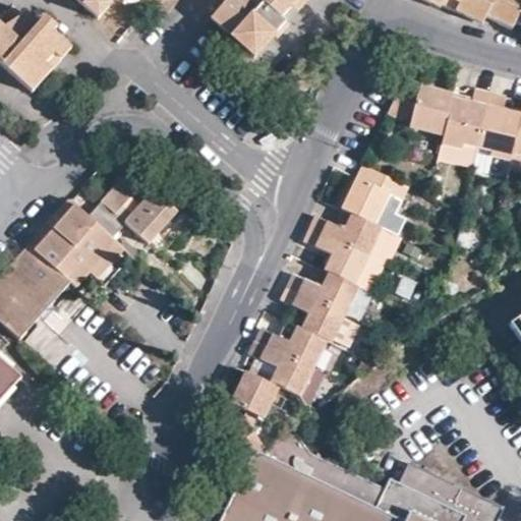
[(77,0),(97,17),(108,4),(105,1),(105,0),(77,0)]
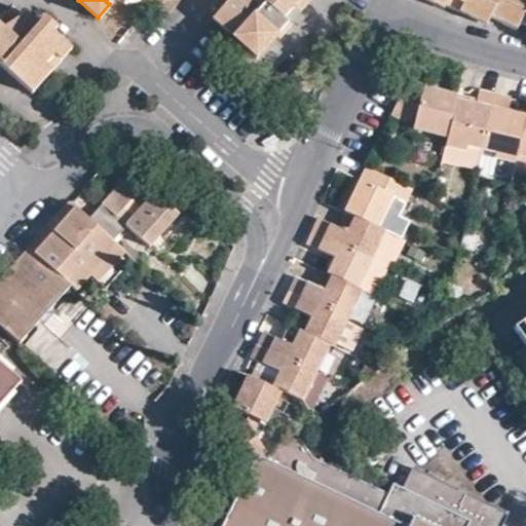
[(226,0),(217,10),(238,31),(232,37),(255,58),(275,35),(287,22),(283,17),(297,0),(226,0)]
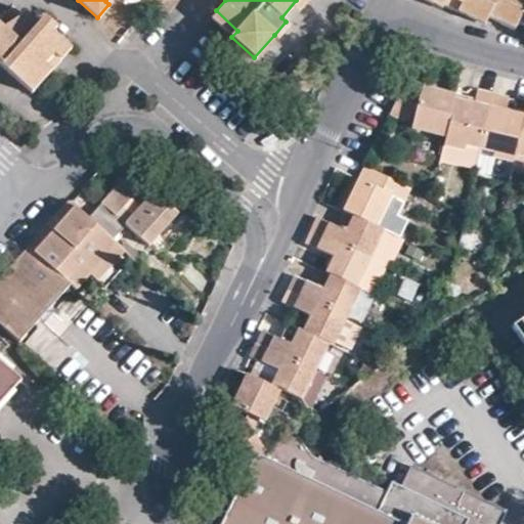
[(523,0),(435,0),(442,3),(456,10),(460,2),(486,15),(514,29),(517,22),(523,24),(523,0)]
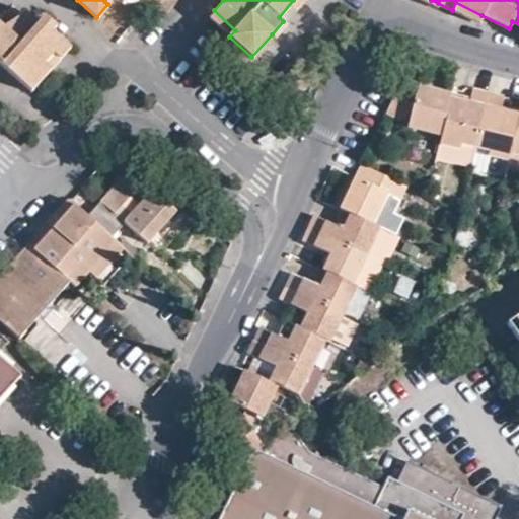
[(36,23),(24,13),(8,31),(0,23),(0,63),(30,91),(50,69),(44,64),(54,53),(63,42),(40,20),(36,23)]
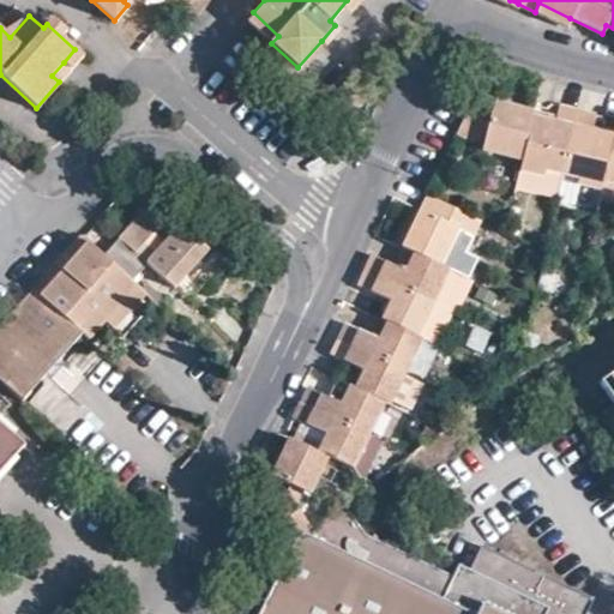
[(497,103),(476,91),(456,132),(483,145),(482,150),(522,160),(533,115),(534,112),(497,103)]
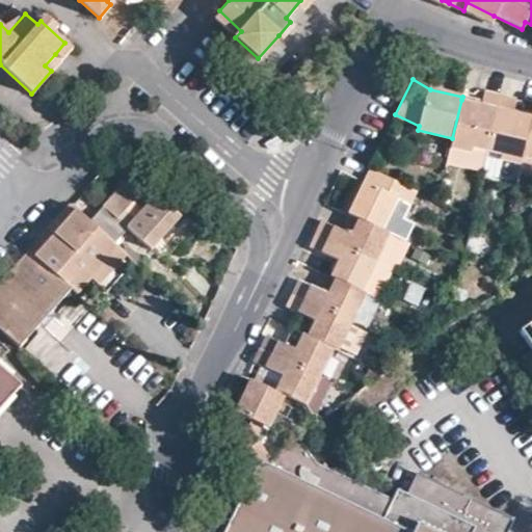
[(461,100),(452,138),(451,147),(471,152),(473,147),(487,150),(500,96),(485,92),(481,105),(461,100)]
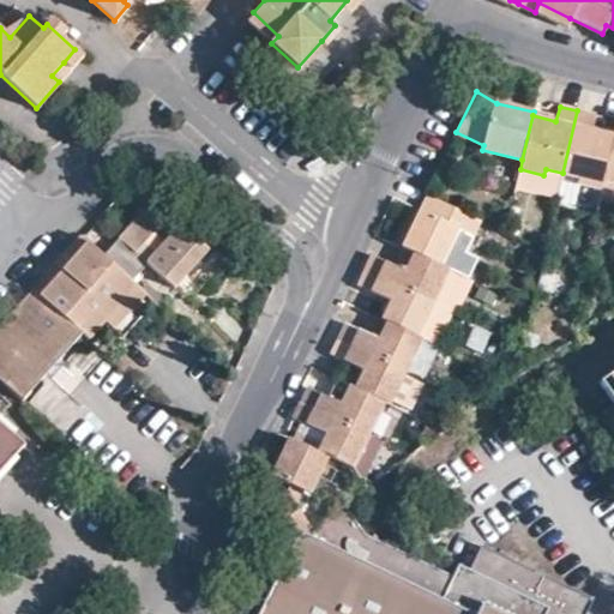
[(595,115),(577,110),(563,173),(581,176),(579,184),(602,188),(606,180),(613,139),(613,134),(591,130),(595,115)]
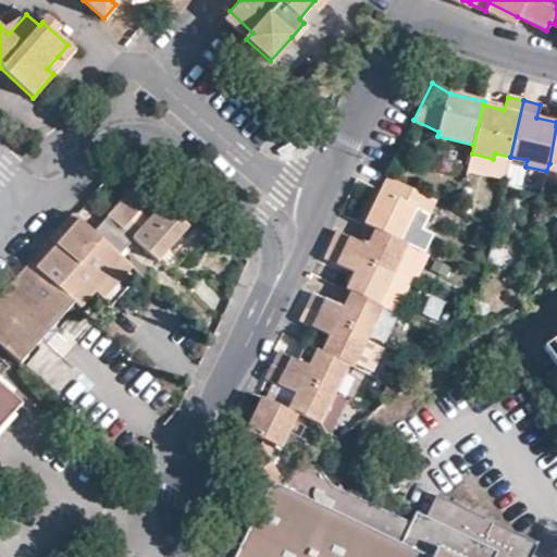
[(489,176),(493,159),(472,153),(468,171),(489,176)]
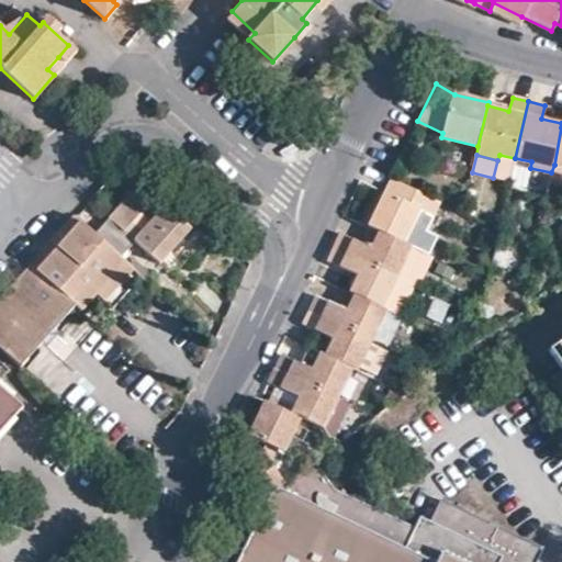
[(531,161),(515,158),(509,182),(526,186),(530,168),(531,161)]
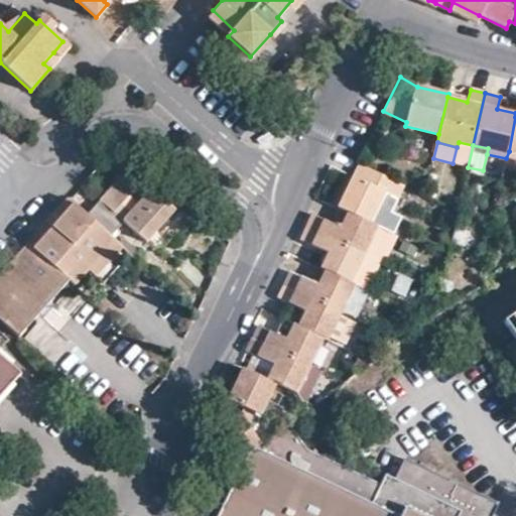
[(404,183),(359,162),(339,207),(348,212),(371,223),(385,191),(397,198),(404,183)]
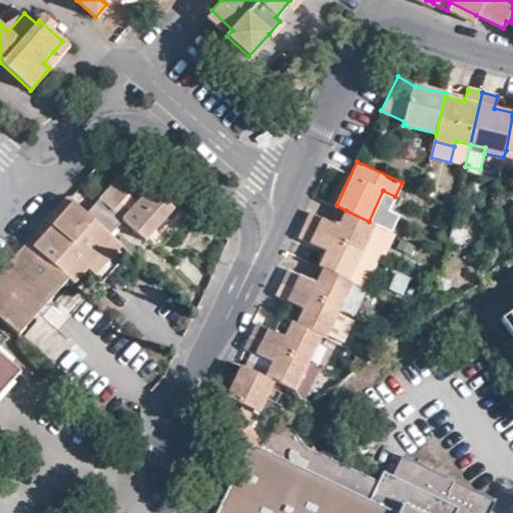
[(120,175),(85,214),(109,235),(123,219),(147,240),(175,207),(151,186),(136,202),(130,210),(121,203),(128,195),(134,188),(120,175)]
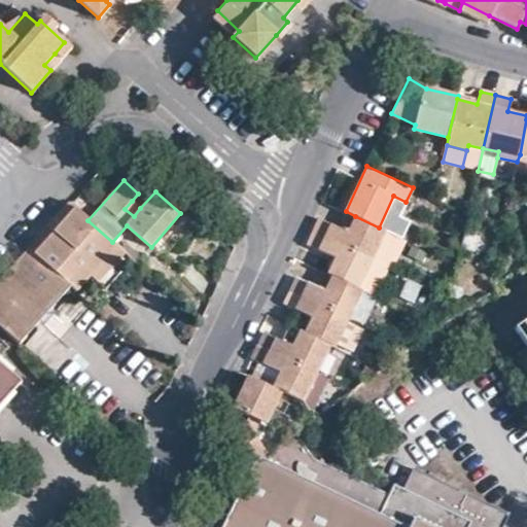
[(134,216),(140,208),(132,201),(125,209),(134,216)]
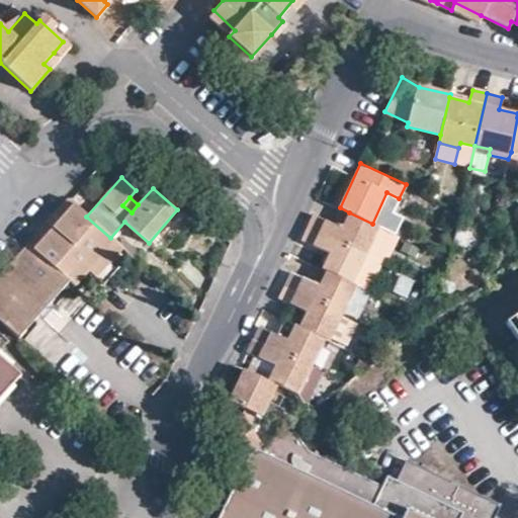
[(86,217),(68,201),(60,210),(67,217),(56,230),(54,228),(33,251),(71,282),(75,287),(89,271),(115,242),(110,238),(86,217)]
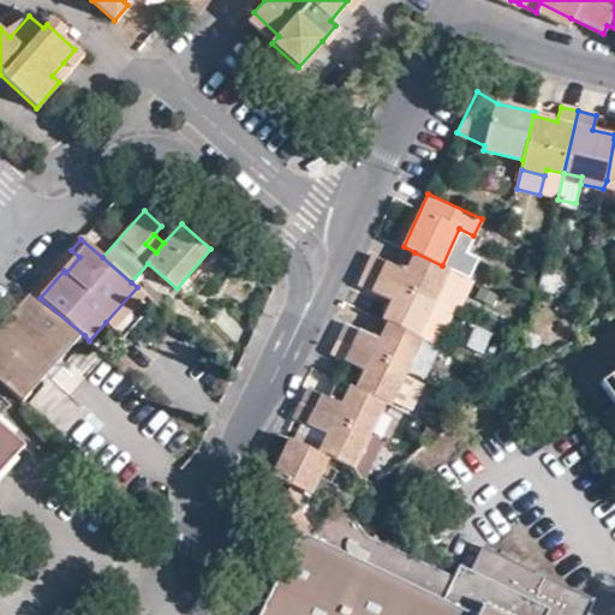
[(415,252),(404,246),(394,263),(407,270),(415,252)]
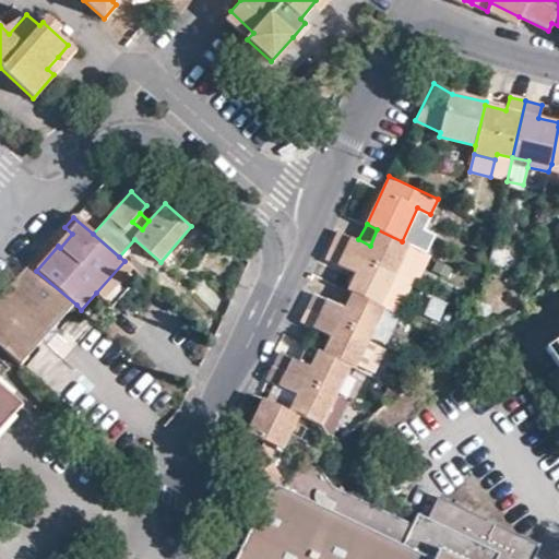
[(72,234),(64,227),(58,234),(52,241),(58,246),(60,248),(72,234)]
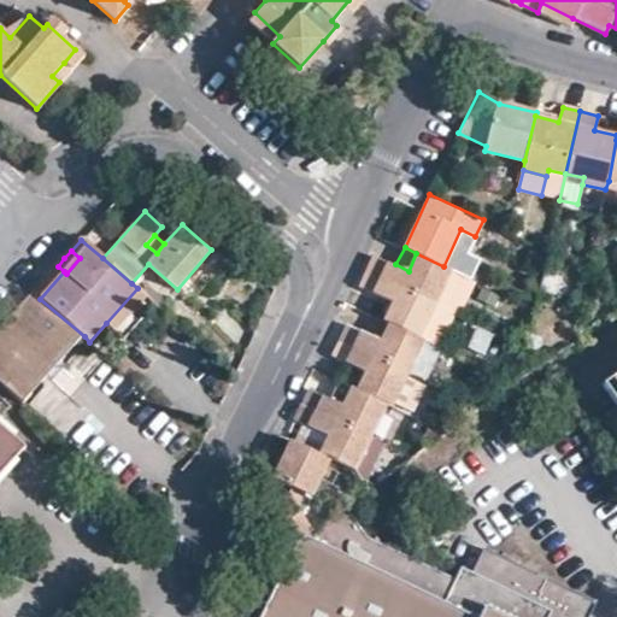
[(444,266),(416,253),(409,271),(395,264),(375,254),(366,270),(435,303),(451,269),(444,266)]
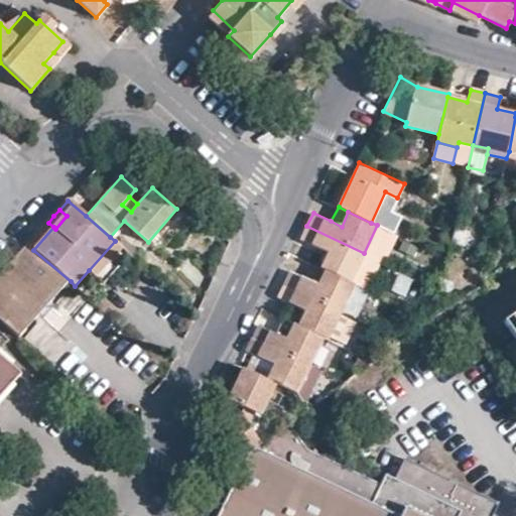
[(28,245),(33,250),(53,227),(48,223),(28,245)]
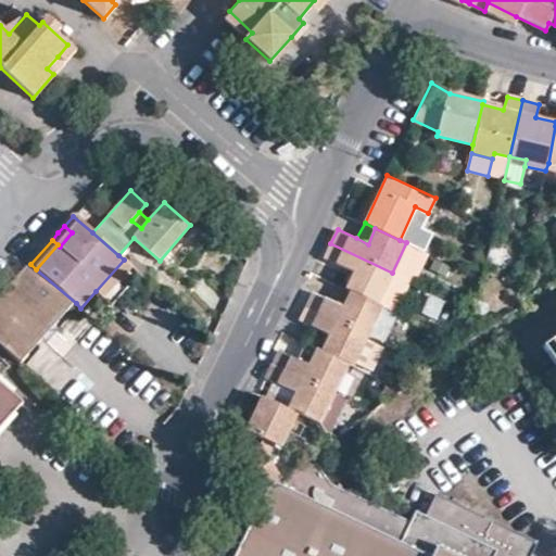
[(378,303),(392,273),(330,243),(325,257),(354,272),(346,289),(351,291),(378,303)]
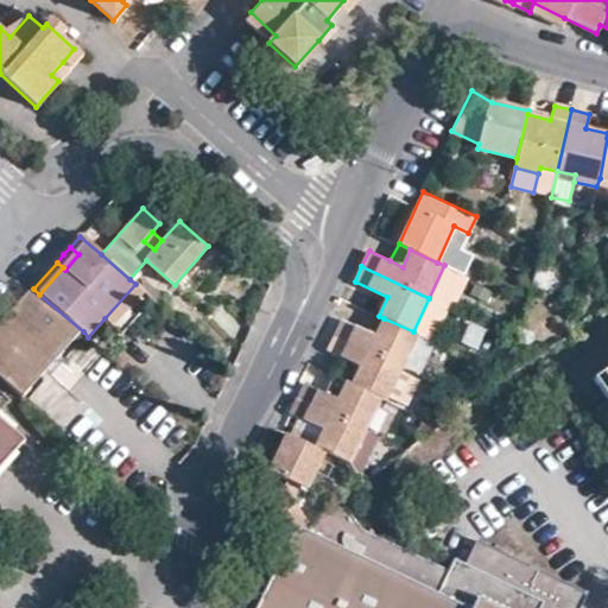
[(114,327),(145,293),(135,284),(105,318),(114,327)]
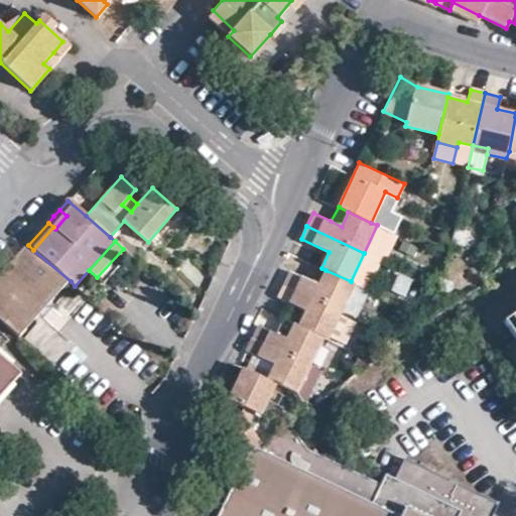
[(0,320),(20,339),(71,281),(33,250),(28,245),(1,275),(0,276),(0,320)]
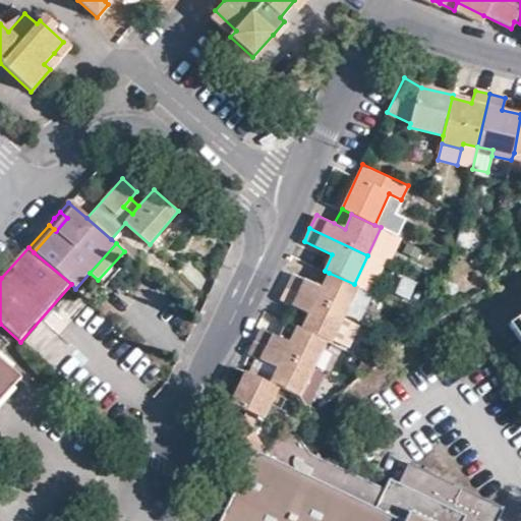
[(359,287),(354,284),(329,273),(322,287),(294,274),(288,286),(345,314),(359,287)]
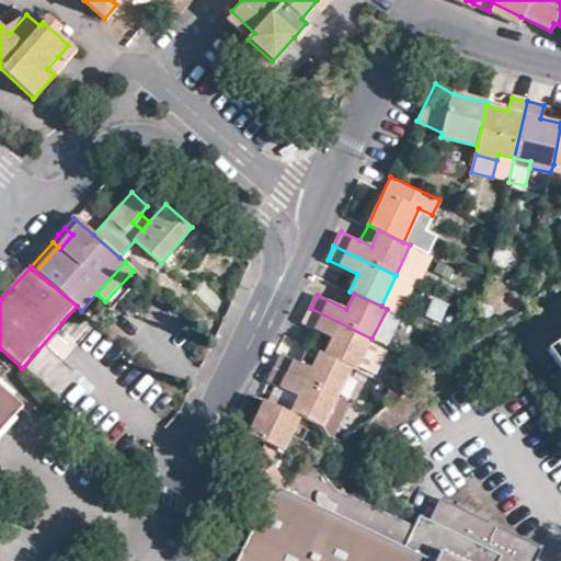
[(357,368),(371,339),(310,308),(305,322),(333,336),(327,354),(353,367),(357,368)]
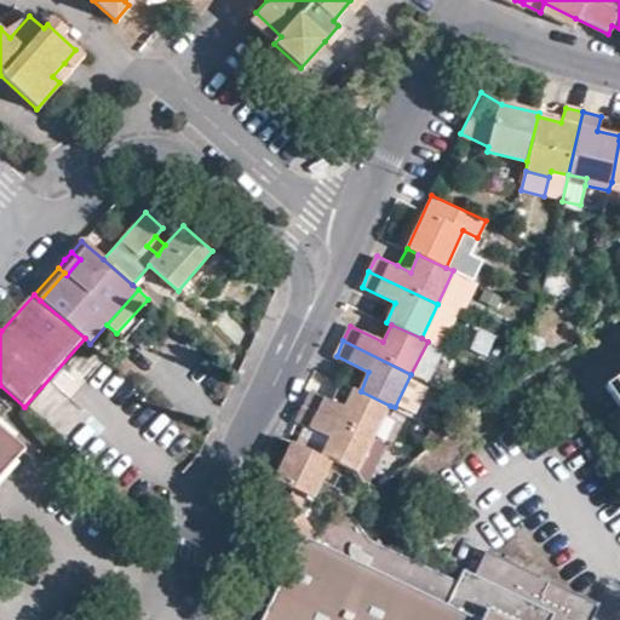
[(373,440),(390,406),(361,391),(354,389),(345,407),(313,391),(305,406),(373,440)]
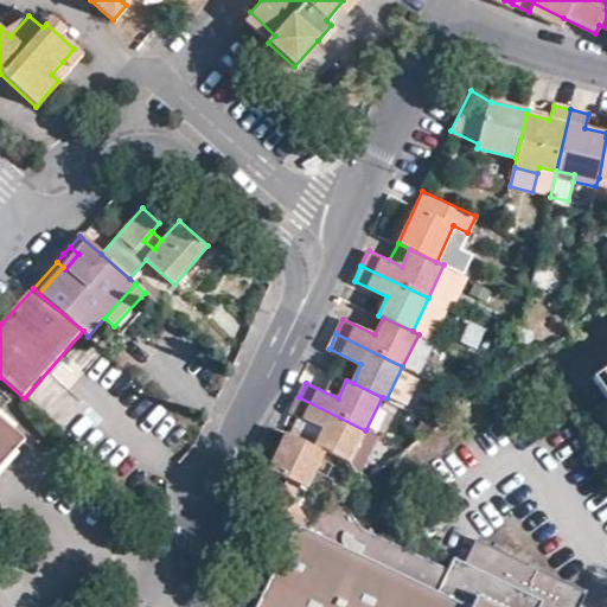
[(0,382),(0,406),(12,394),(0,382)]
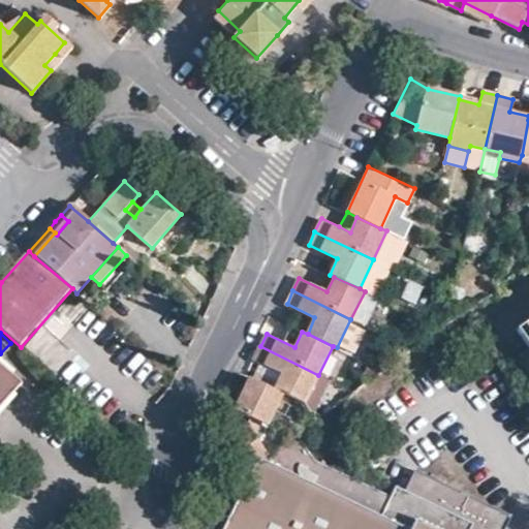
[(305,404),(318,375),(260,346),(253,361),(269,368),(282,374),(275,390),(284,394),(305,404)]
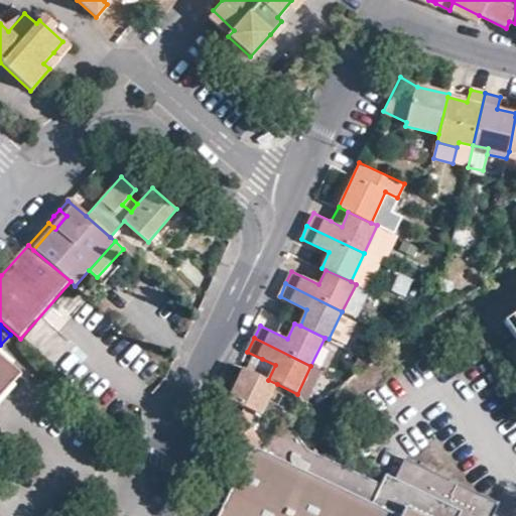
[(0,394),(23,369),(0,348),(0,394)]
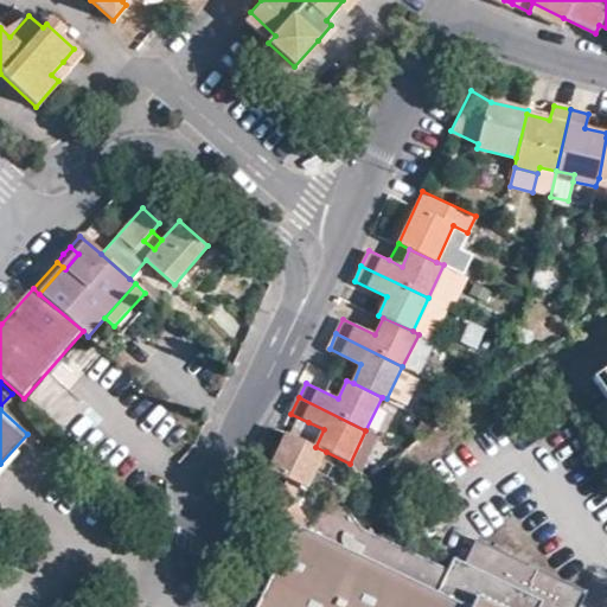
[(324,429),(308,422),(301,440),(315,447),(324,429)]
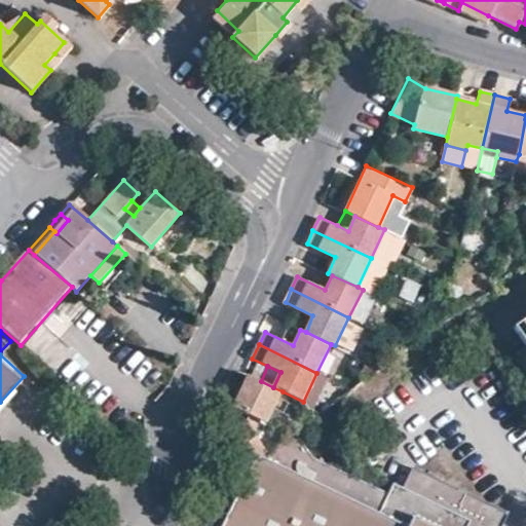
[(266,423),(283,391),(273,387),(261,381),(250,376),(234,409),(247,415),(266,423)]
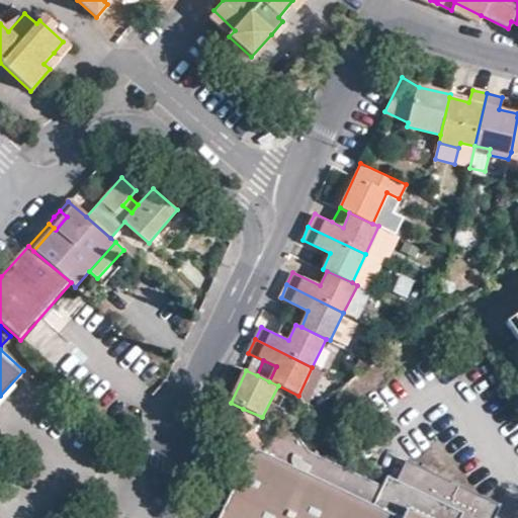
[(262,417),(243,409),(240,414),(242,416),(254,432),(262,417)]
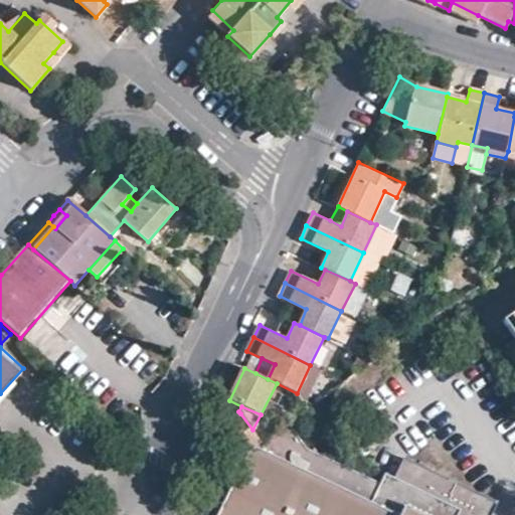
[(255,445),(261,441),(252,430),(240,413),(229,421),(248,450),(254,446),(255,445)]
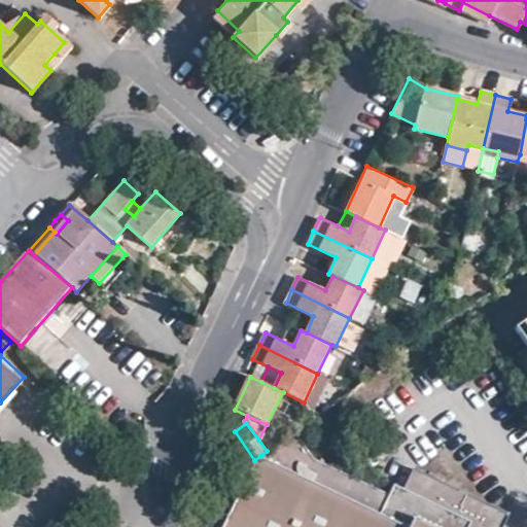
[(499,526),(507,513),(412,466),(402,487),(395,484),(389,496),(312,457),(294,432),(267,451),(261,455),(260,456),(254,460),(221,526),(499,526)]
